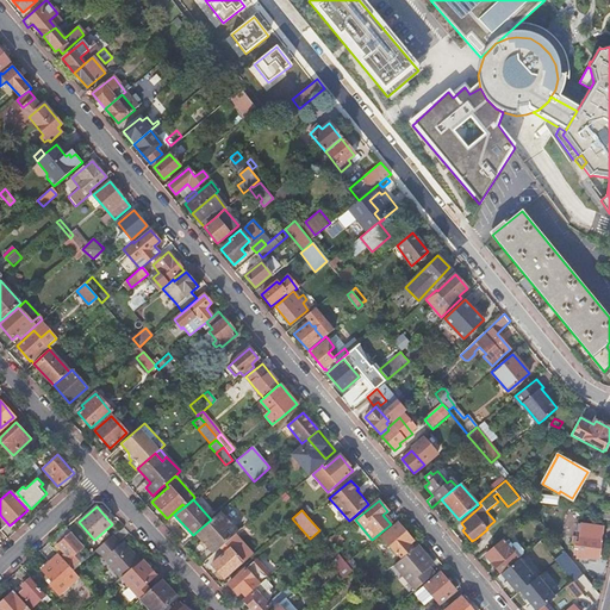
[(219,511),(211,520),(195,533),(201,541),(204,543),(206,546),(213,553),(221,546),(235,533),(237,531),(219,511)]
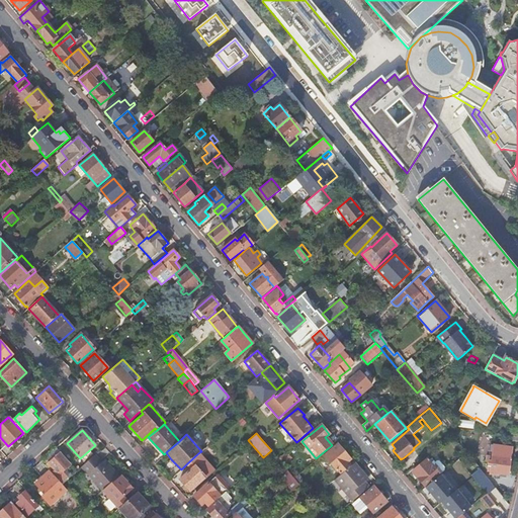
[(350,458),(338,444),(324,456),(336,470),(337,469),(341,473),(351,465),(347,461),(350,458)]
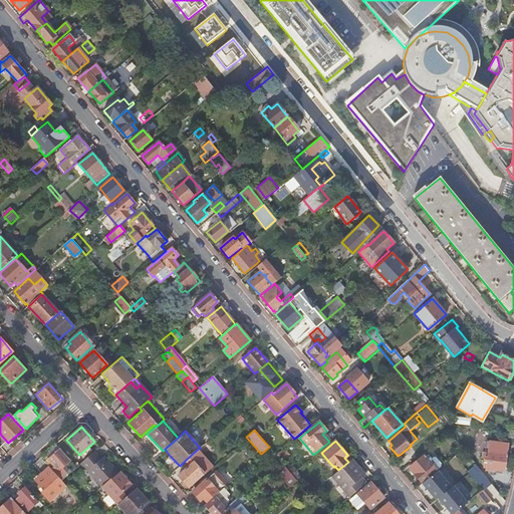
[(480,442),(479,452),(488,453),(487,458),(485,458),(485,463),(486,463),(485,471),(493,472),(493,471),(504,472),(507,446),(501,446),(501,447),(489,445),(490,443),(480,442)]
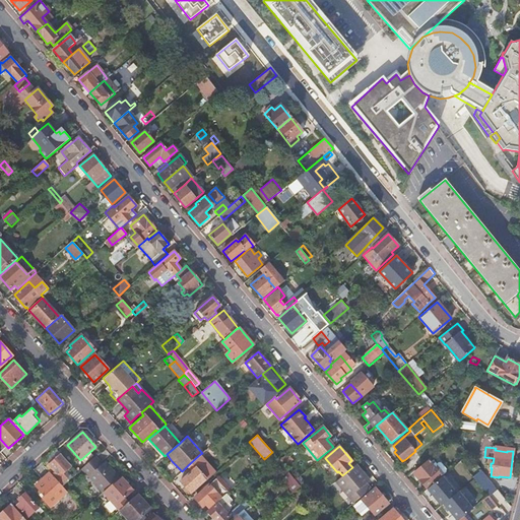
[(56,449),(43,461),(47,465),(61,453),(56,449)]
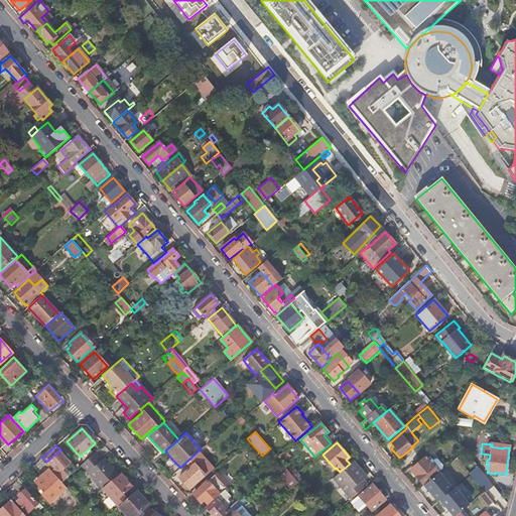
[(60,449),(46,462),(51,468),(52,468),(57,474),(71,462),(60,449)]
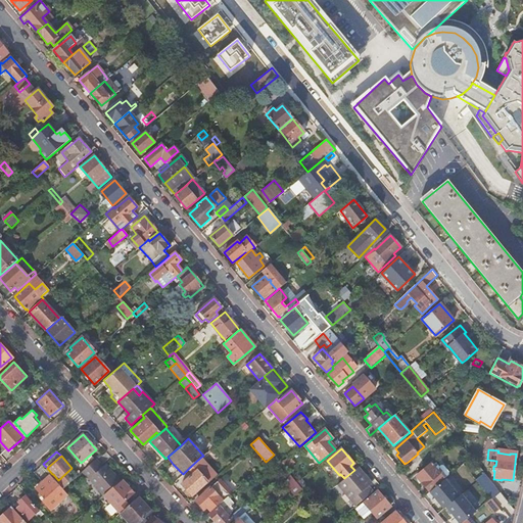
[(217,473),(201,457),(189,468),(193,473),(181,484),(191,495),(217,473)]
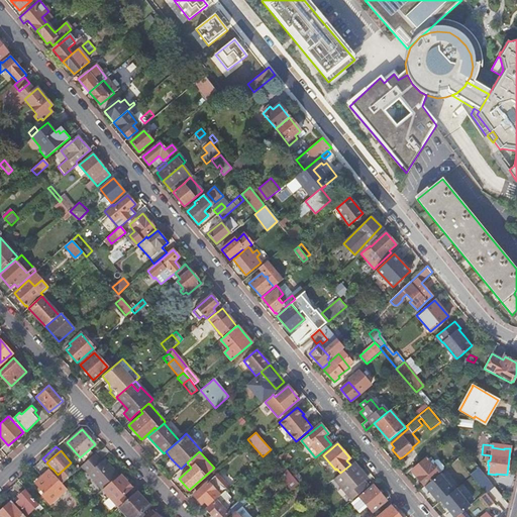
[(81,466),(101,490),(102,489),(118,475),(103,458),(101,460),(99,462),(92,455),(81,466)]
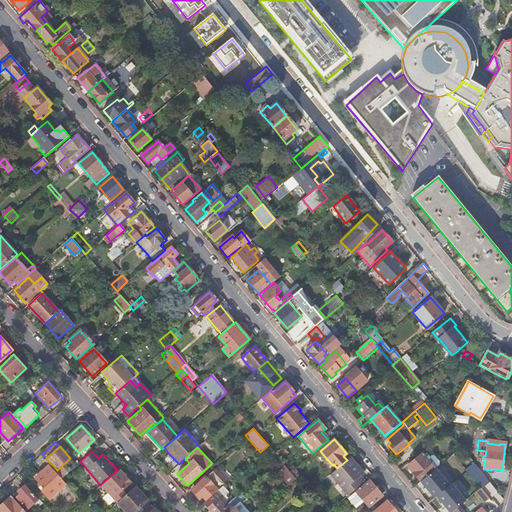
[(424,456),(434,469),(439,465),(439,463),(434,456),(432,456),(430,458),(427,454),(424,456)]
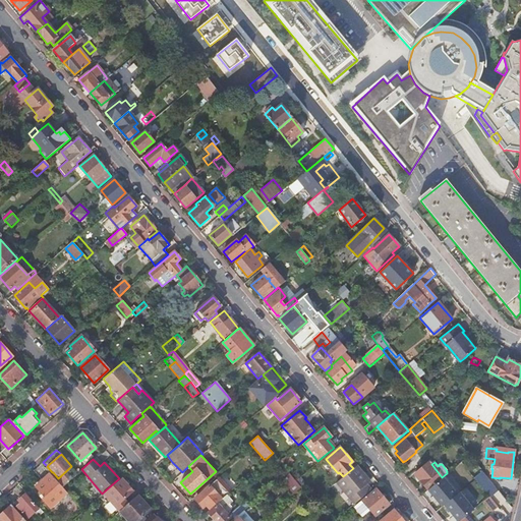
[(415,475),(426,489),(442,477),(431,464),(431,463),(430,463),(429,463),(415,475)]
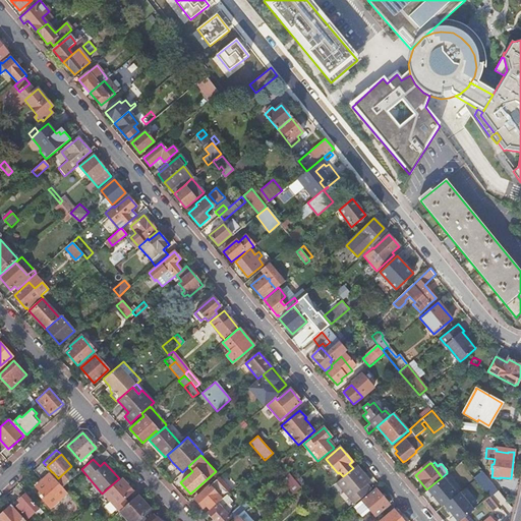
[(461,463),(443,478),(447,484),(465,469),(461,463)]
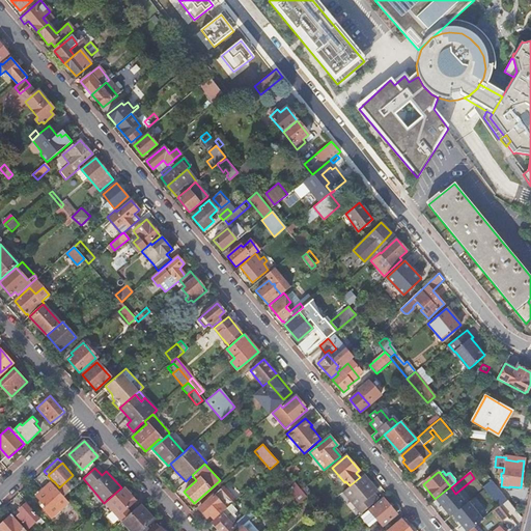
[(350,485),(342,492),(361,513),(379,499),(373,494),(376,491),(364,475),(361,478),(360,476),(360,477),(350,485)]
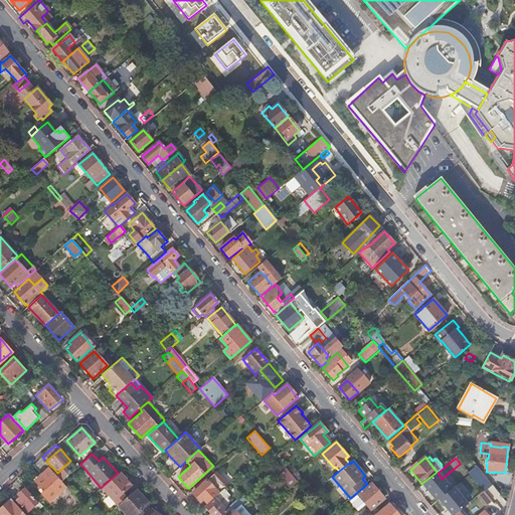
[(61,474),(57,477),(61,481),(76,468),(72,463),(65,469),(67,472),(62,476),(61,474)]
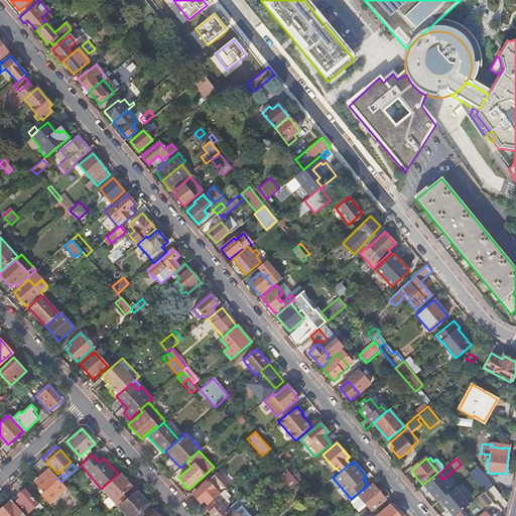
[(292,476),(284,466),(277,472),(292,489),(299,483),(292,476)]
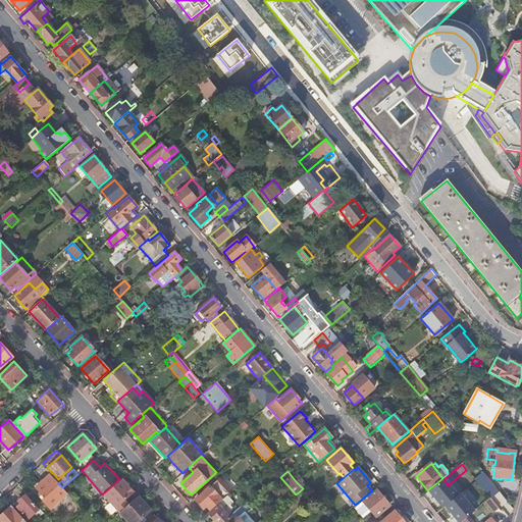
[(307,472),(299,478),(302,482),(310,476),(307,472)]
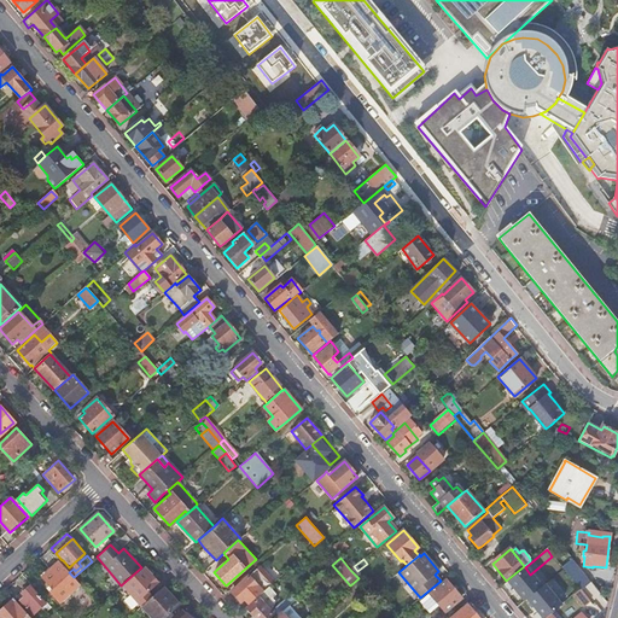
[(69,572),(59,561),(42,577),(52,589),(50,590),(59,601),(73,590),(80,584),(74,577),(69,572)]
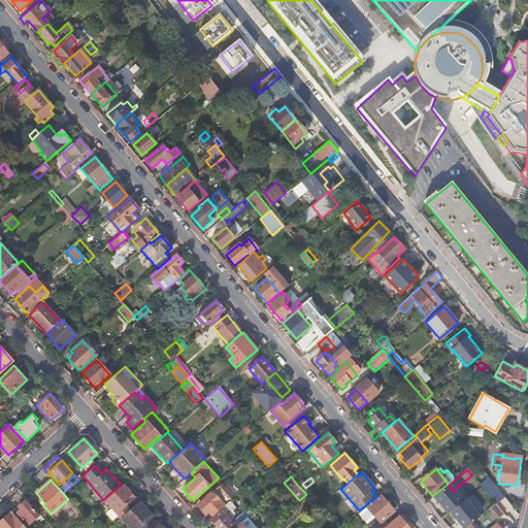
[(104,499),(121,518),(129,510),(130,510),(126,506),(135,498),(123,483),(121,485),(104,499)]
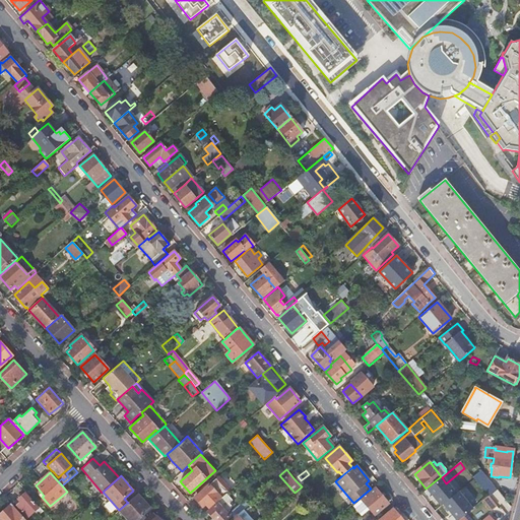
[(209,484),(202,491),(194,498),(202,506),(216,494),(209,484)]
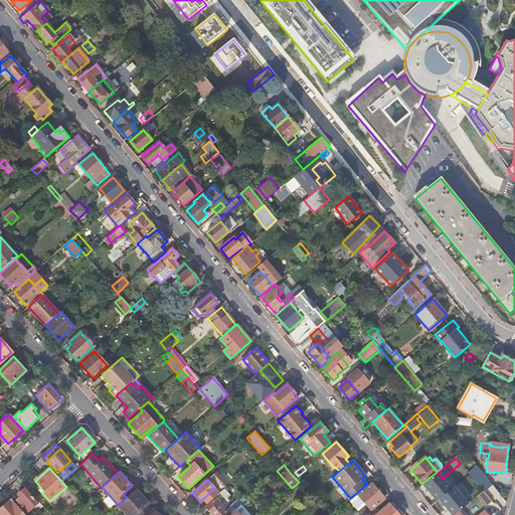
[(371,483),(357,495),(370,510),(383,498),(371,483)]
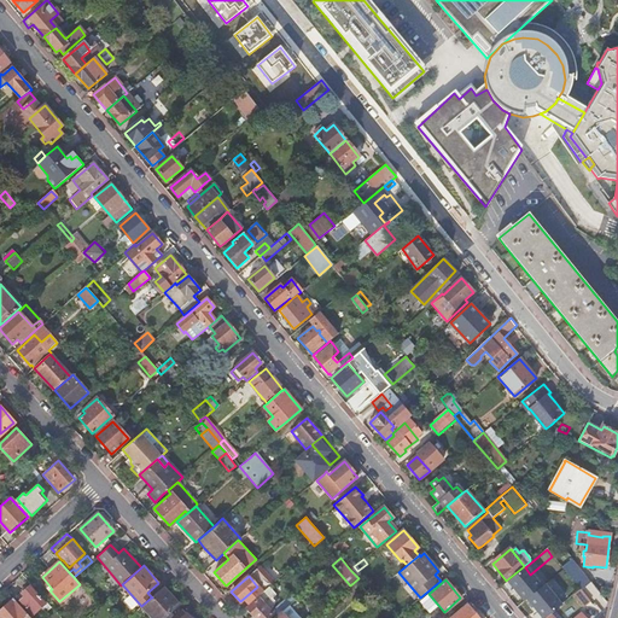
[(24,598),(21,601),(33,614),(45,604),(30,587),(22,594),(24,598)]
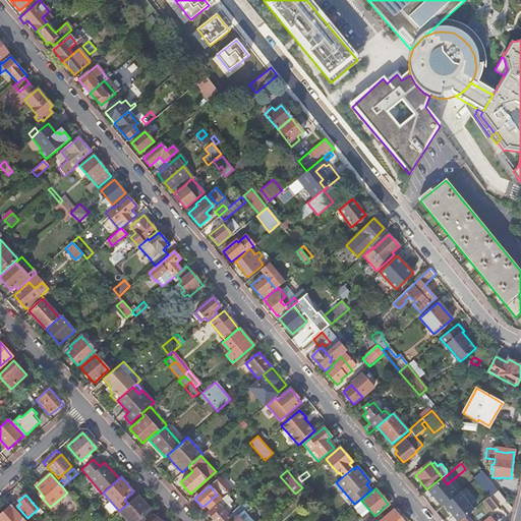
[(127,504),(119,511),(128,520),(134,520),(139,517),(140,518),(150,509),(137,496),(128,505),(127,504)]
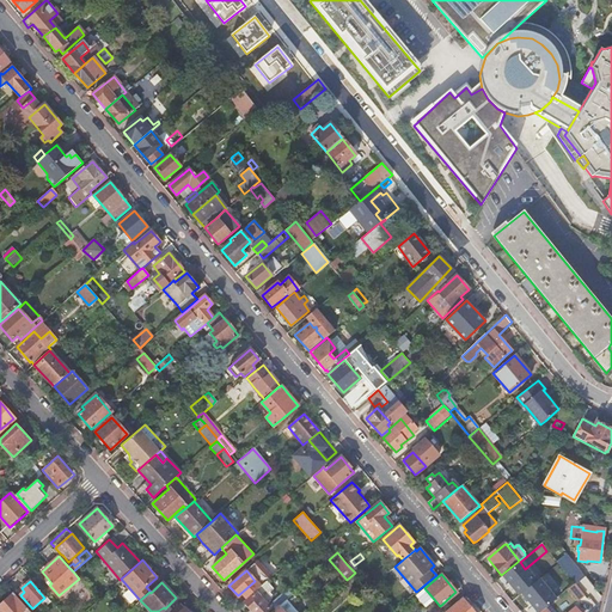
[(518,598),(528,611),(539,611),(545,609),(550,604),(534,582),(518,598)]
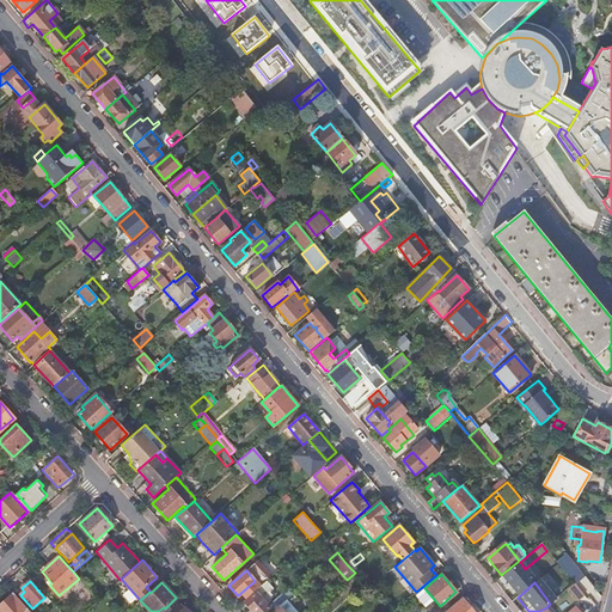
[(93,595),(84,585),(78,591),(87,600),(93,595)]
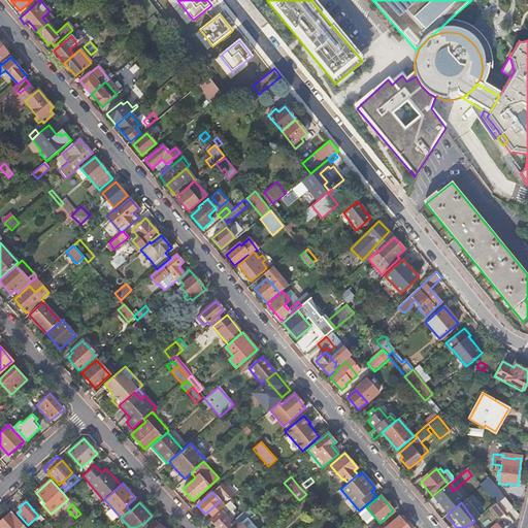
[(518,518),(518,515),(510,506),(504,512),(507,515),(513,521),(518,518)]
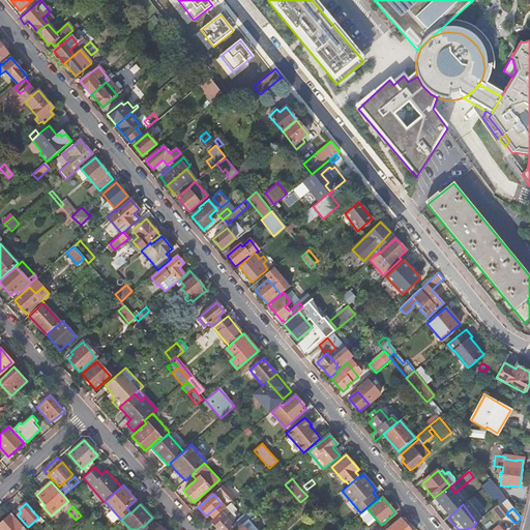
[(228,529),(235,525),(237,527),(240,525),(252,514),(247,509),(233,523),(232,522),(230,523),(222,513),(211,522),(218,529),(228,529)]
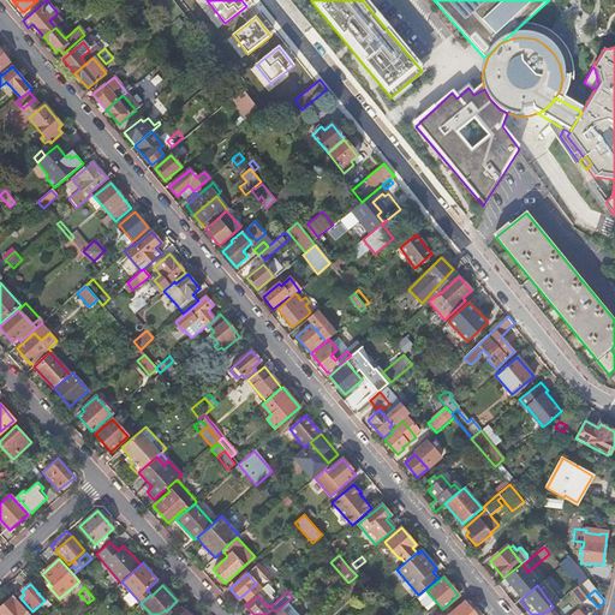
[(300,598),(296,593),(292,597),(279,609),(280,610),(274,614),(304,614),(294,604),(300,598)]
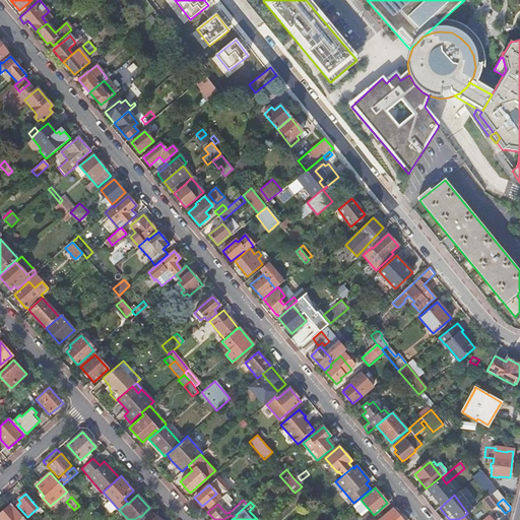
[(0,512),(0,519),(25,519),(10,503),(1,512),(0,512)]
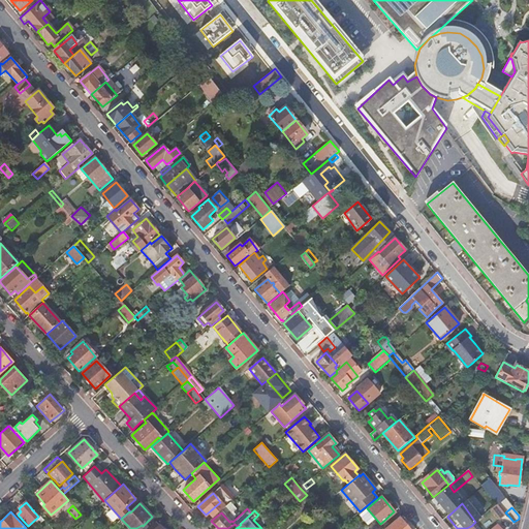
[(506,518),(502,511),(498,515),(510,528),(516,524),(514,522),(508,516),(506,518)]
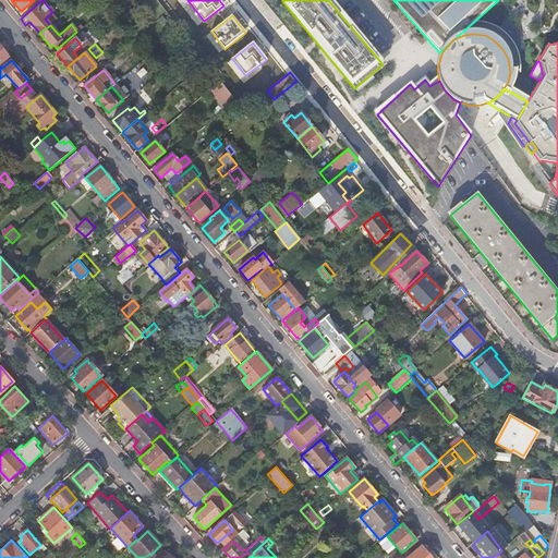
[(431,557),(422,546),(407,557),(431,557)]
